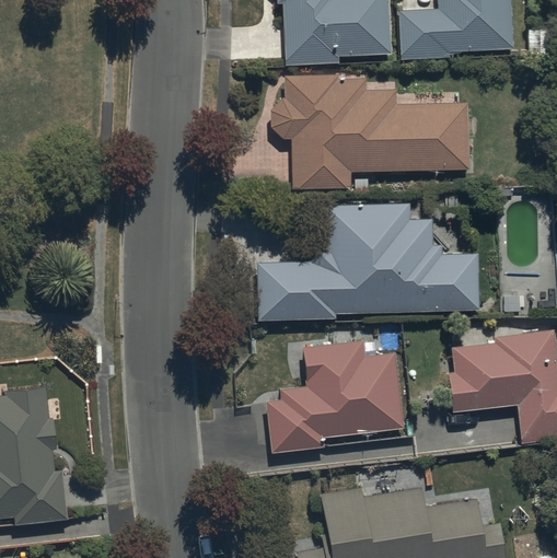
[(276,0),(277,6),(282,4),(286,67),(339,64),(338,57),(391,55),(387,0),(276,0)]
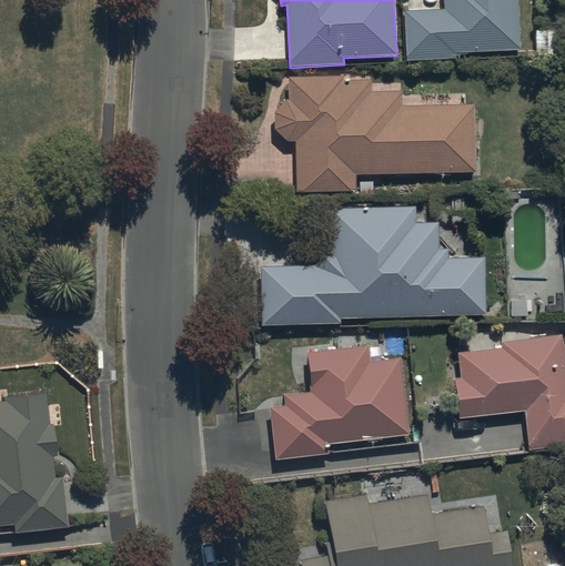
[(443,0),(444,9),(404,11),(406,61),(456,59),(456,52),(522,50),(518,0),(443,0)]
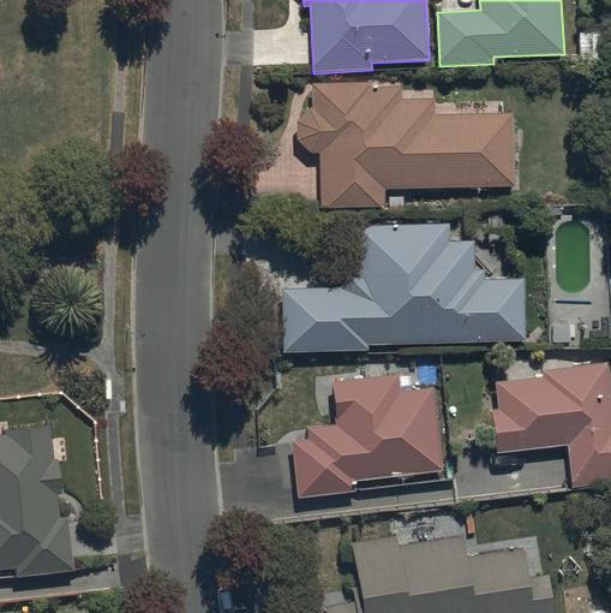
[(319,153),(322,209),(385,207),(385,190),(515,188),(514,113),(436,115),(436,99),(403,99),(402,87),(373,87),(373,82),(312,83),(312,108),(310,108),(297,121),(298,141),(311,154),(319,153)]
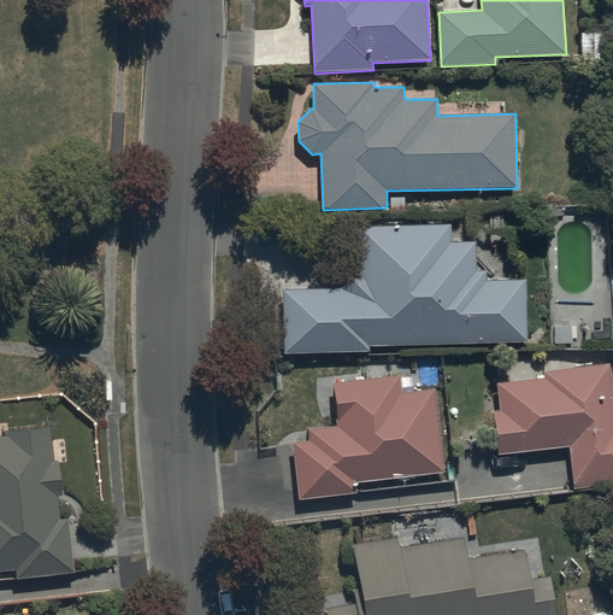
[(341,290),(283,291),(284,353),(370,351),(369,346),(528,343),(525,280),(487,281),(487,270),(478,270),(477,240),(453,241),(453,223),(354,226),(355,270),(341,290)]
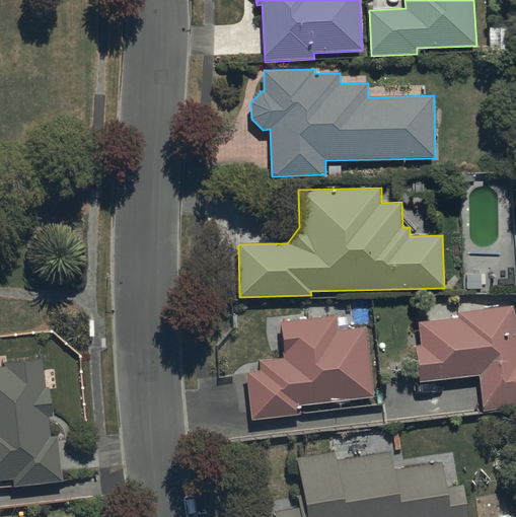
[(421,346),(415,346),(419,383),(478,377),(483,413),(515,409),(515,330),(513,308),(458,313),(459,318),(419,322),(421,346)]
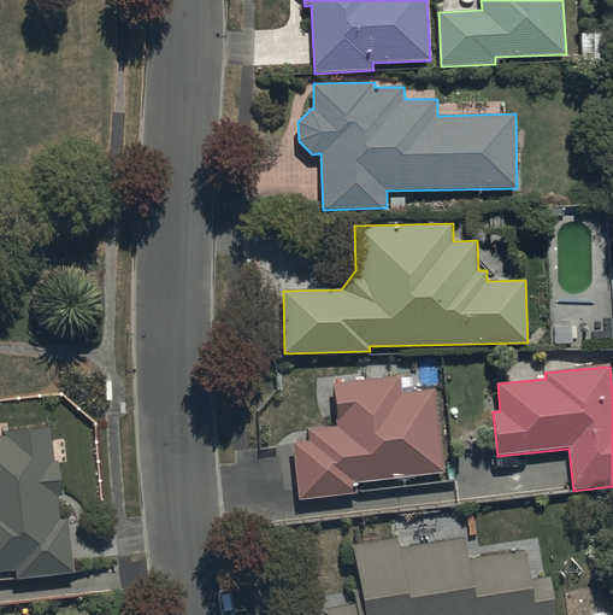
[(311,441),(293,444),(299,499),(357,493),(355,484),(444,474),(435,388),(402,392),(401,375),(332,382),(337,427),(310,431),(311,441)]
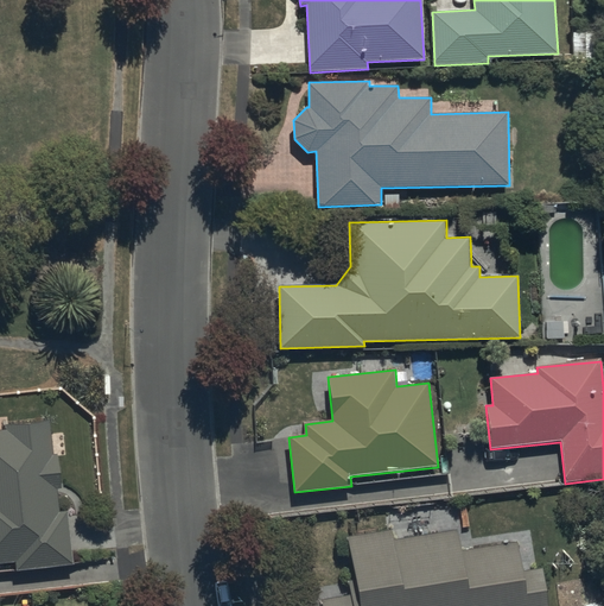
[(0,431),(0,563),(16,562),(17,570),(74,565),(68,511),(61,512),(59,492),(62,491),(57,454),(55,454),(51,423),(7,428),(8,431),(0,431)]
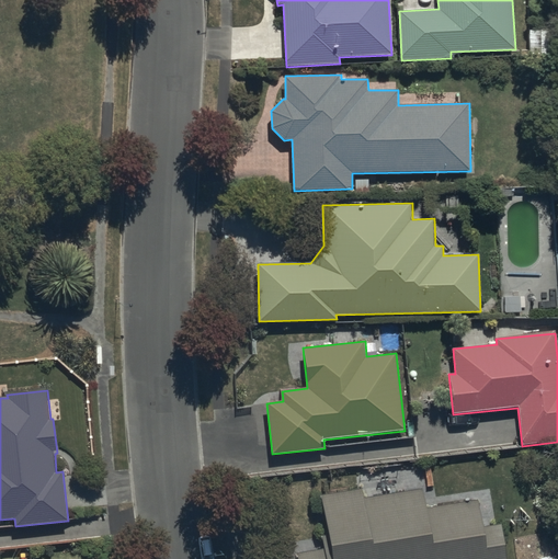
[(361,490),(321,497),(327,536),(322,537),(323,550),(296,554),(297,558),(508,558),(502,523),(482,526),(478,501),(425,509),(422,490),(362,499),(361,490)]
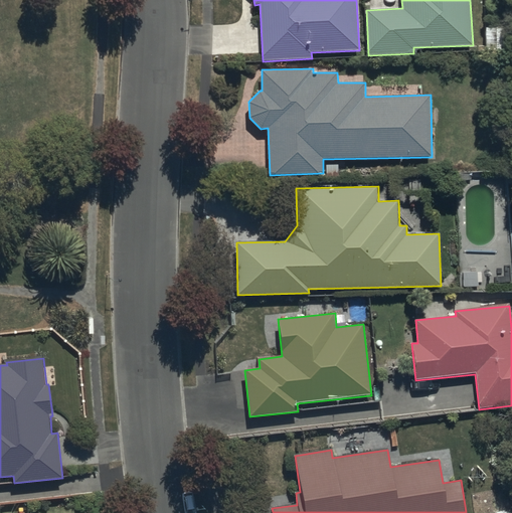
All buildings are outlined.
